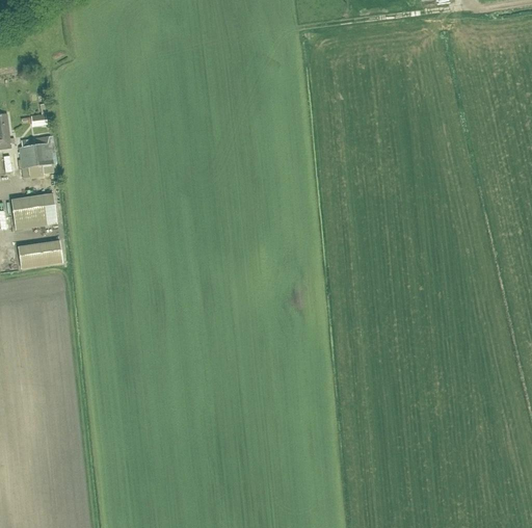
[(52,122),(49,101),(41,102),(42,112),(31,113),(31,115),(22,116),(22,121),(31,120),(32,124),(52,122)]
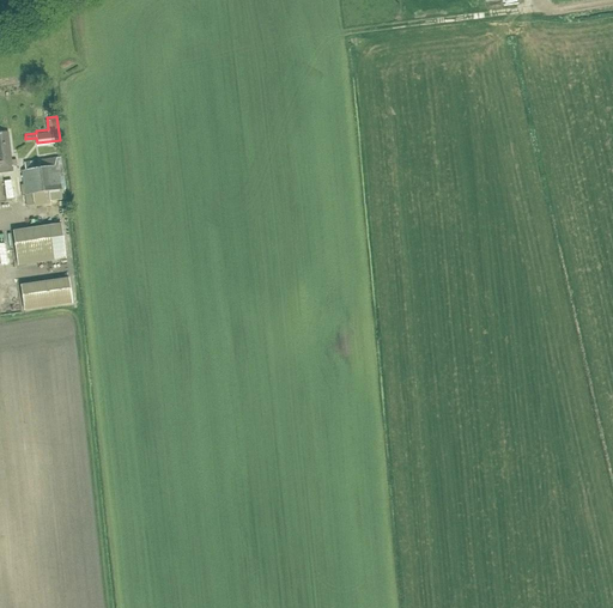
[(11,157),(7,128),(0,129),(0,168),(12,166),(11,163),(17,163),(16,156),(11,157)]
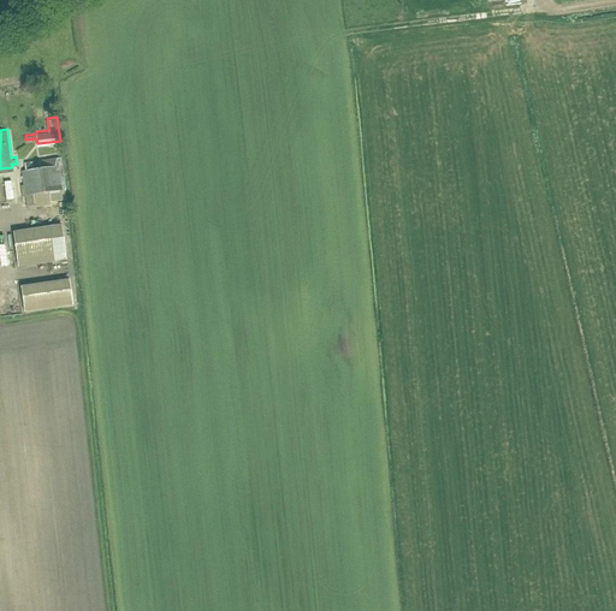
[(65,187),(61,154),(24,159),(25,167),(22,167),(24,182),(21,183),(22,193),(25,191),(27,205),(51,202),(49,199),(66,196),(65,187)]
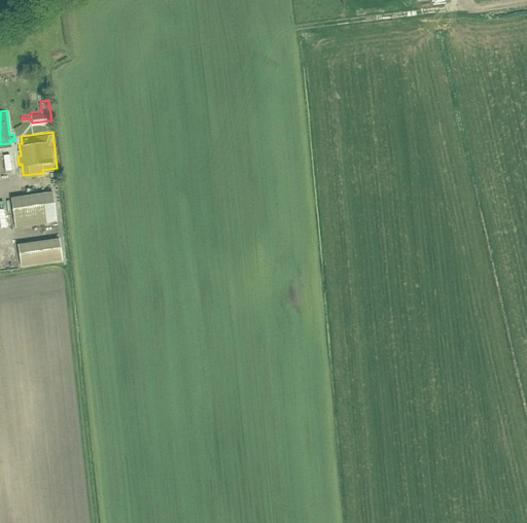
[(57,219),(53,190),(10,197),(14,225),(57,219)]
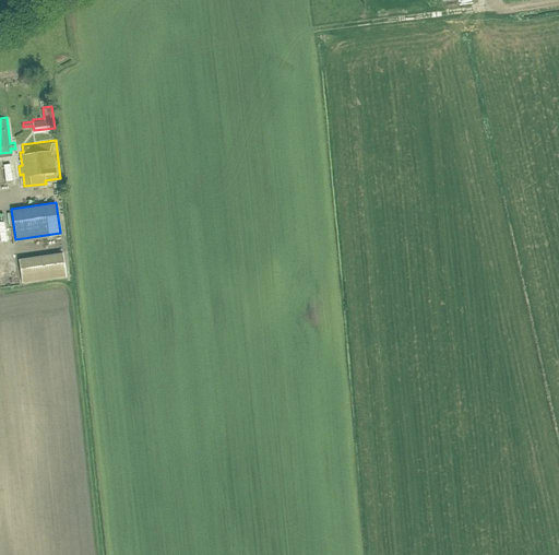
[(6,240),(14,239),(13,224),(4,225),(6,240)]
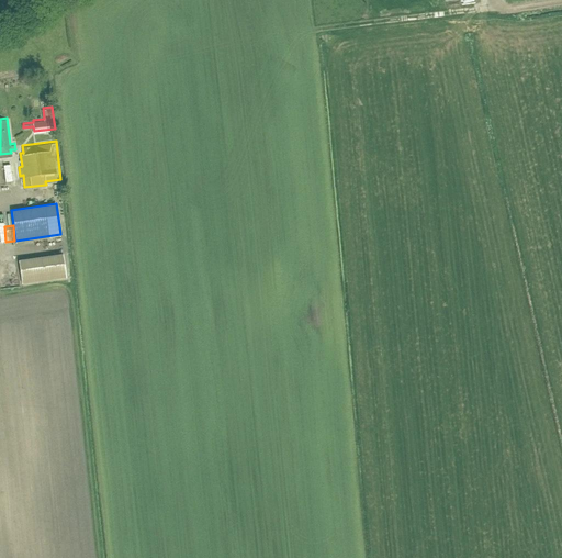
[(66,276),(63,254),(19,259),(22,282),(66,276)]
